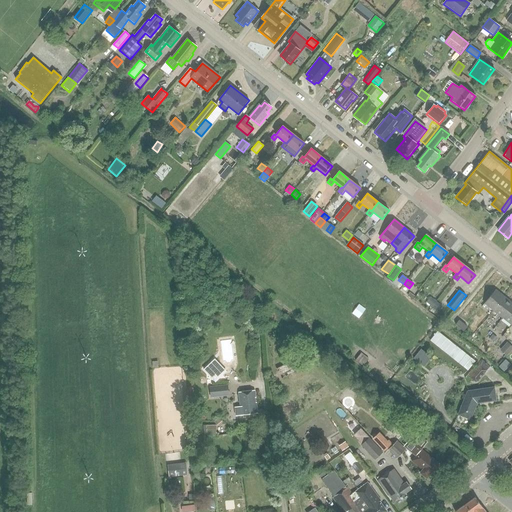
[(493,311),(504,297),(495,290),(484,304),(493,311)]
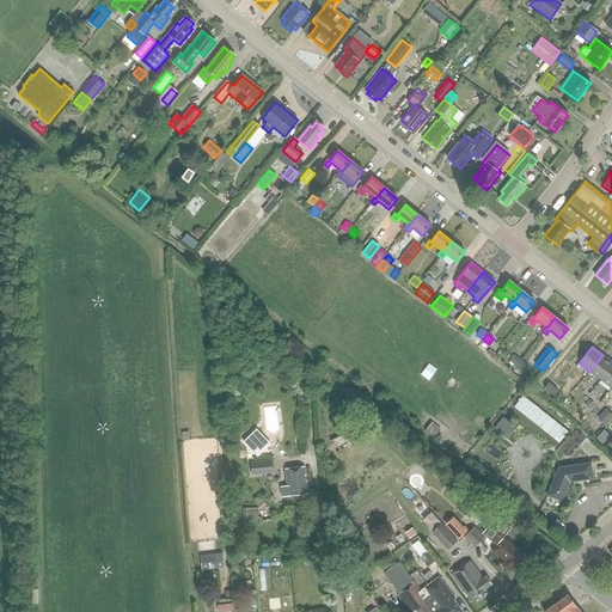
[(509,361),(515,366),(521,360),(514,355),(509,361)]
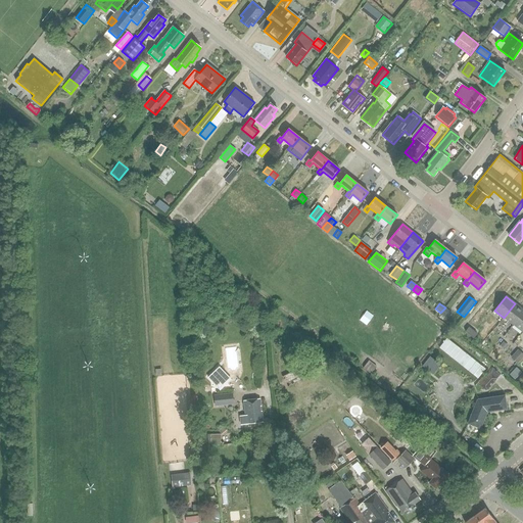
[(522,312),(522,310),(515,303),(504,318),(513,325),(522,312)]
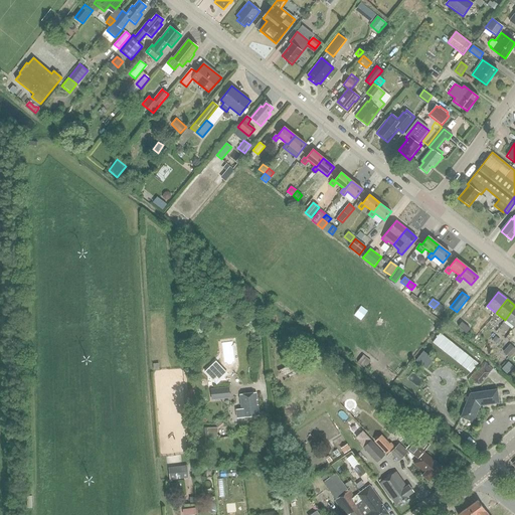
[(444,307),(439,303),(434,308),(440,313),(444,307)]
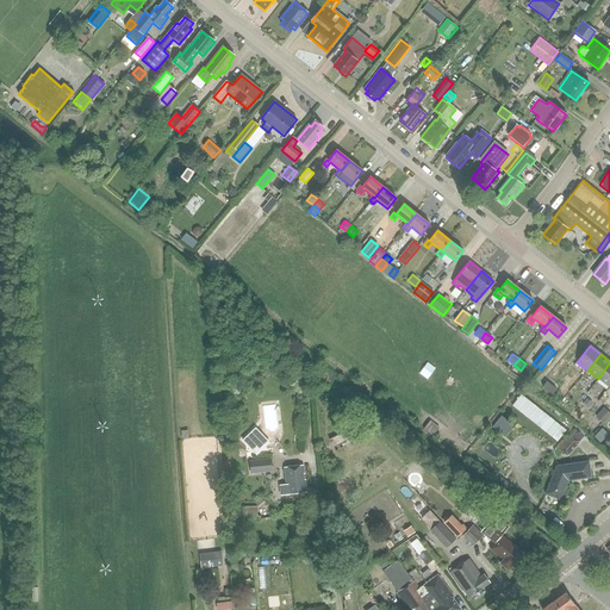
[(609,386),(609,363),(598,379),(609,387),(609,386)]
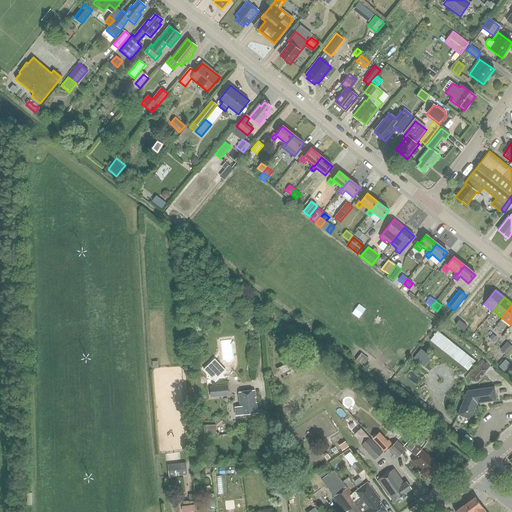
[(458,320),(455,325),(462,331),(466,326),(458,320)]
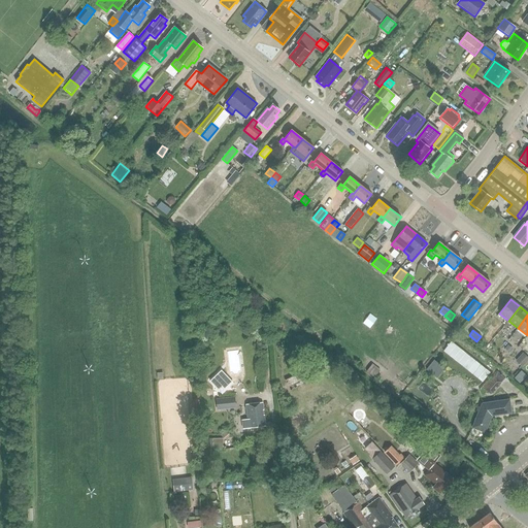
[(490,372),(451,341),(443,352),(483,383),(490,372)]
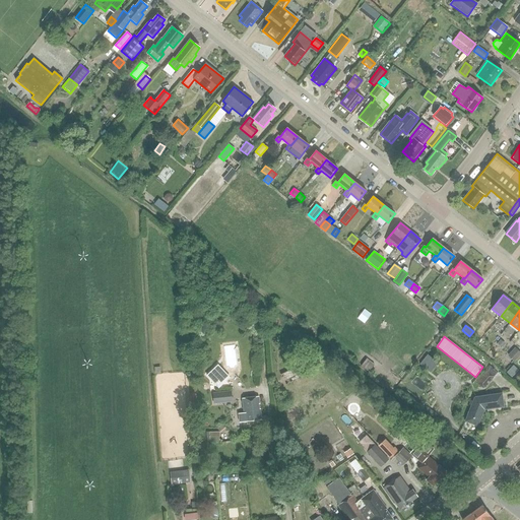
[(513,361),(519,353),(516,349),(509,356),(513,361)]
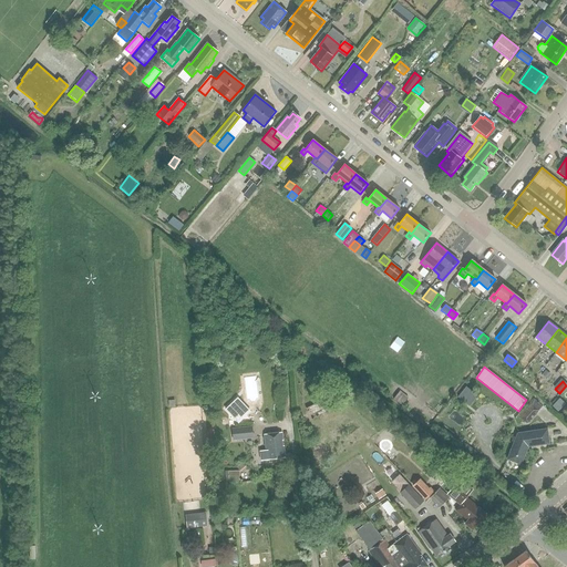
[(468,405),(477,394),(466,385),(457,395),(468,405)]
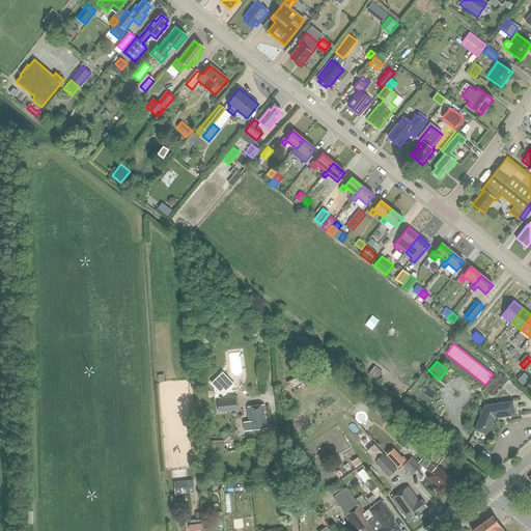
[(376,380),(383,371),(374,365),(368,373),(376,380)]
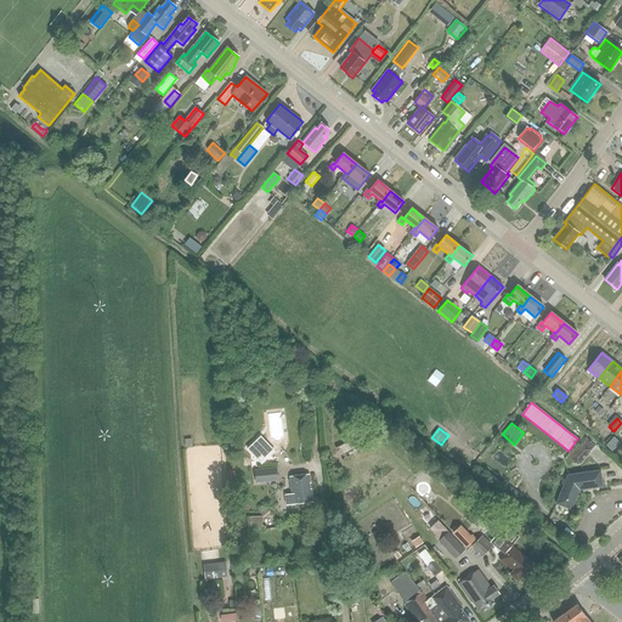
[(577,464),(594,445),(584,435),(567,454),(577,464)]
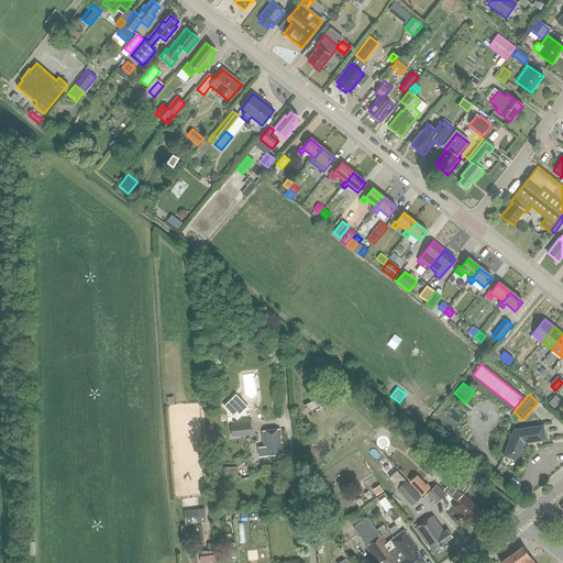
[(555,396),(549,404),(554,408),(561,401),(555,396)]
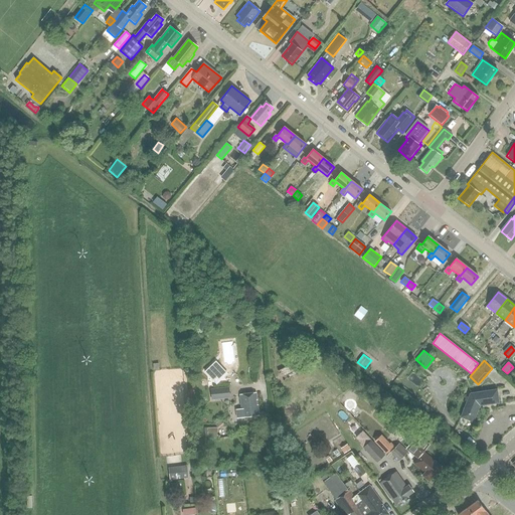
[(225,376),(217,368),(209,376),(216,384),(225,376)]
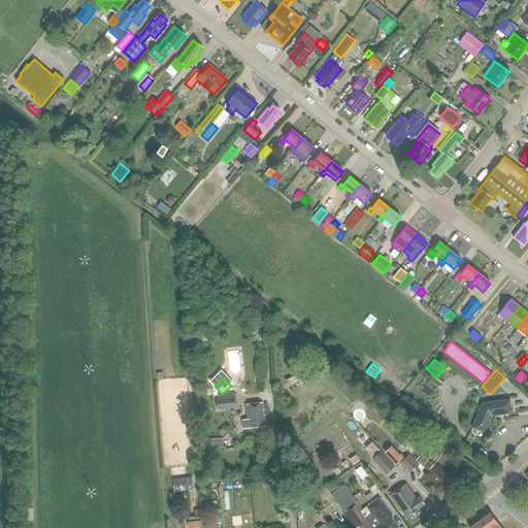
[(217,409),(235,407),(234,397),(216,399),(217,409)]
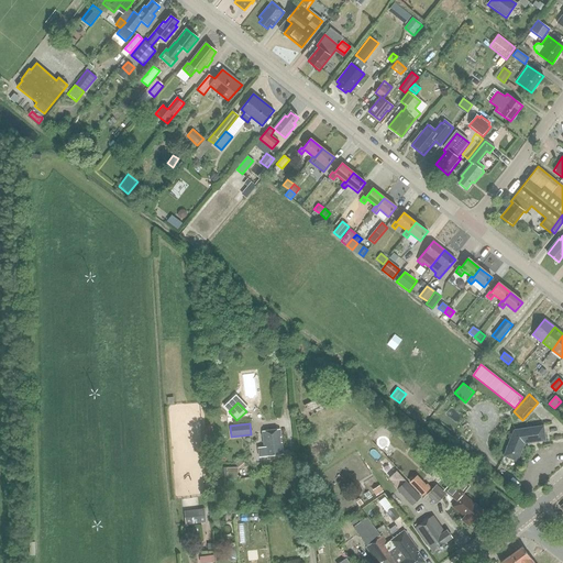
[(459,441),(437,423),(433,428),(455,445),(459,441)]
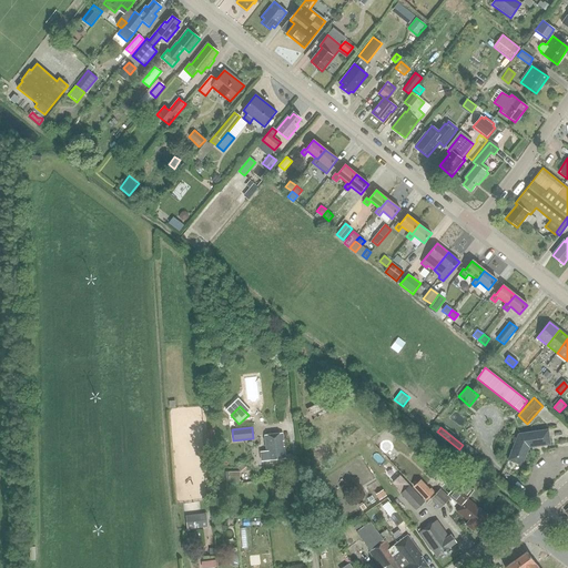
[(521,466),(529,447),(550,445),(548,429),(518,436),(508,462),(521,466)]
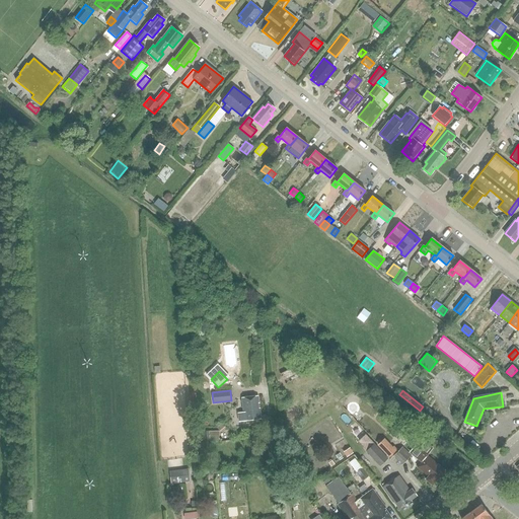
[(257,396),(241,397),(243,412),(237,413),(238,422),(257,420),(257,417),(261,416),(260,409),(258,409),(257,403),(258,403),(257,396)]
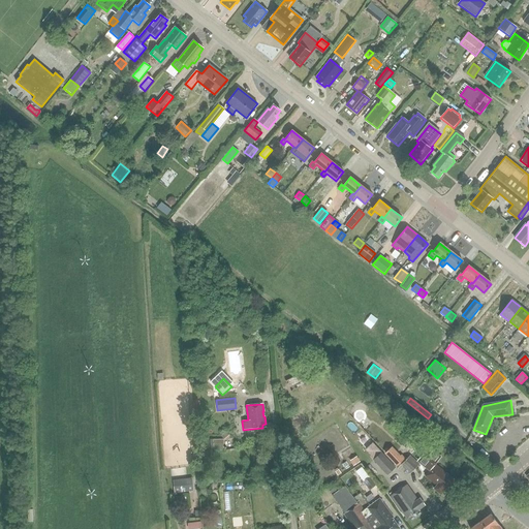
[(444,423),(435,415),(431,421),(441,428),(444,423)]
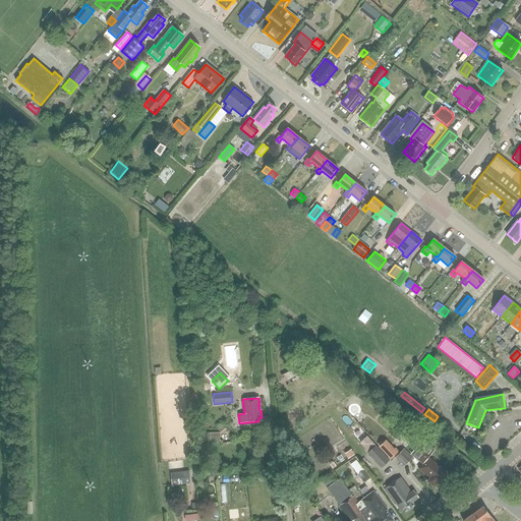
[(219,432),(210,433),(211,444),(220,444),(219,432)]
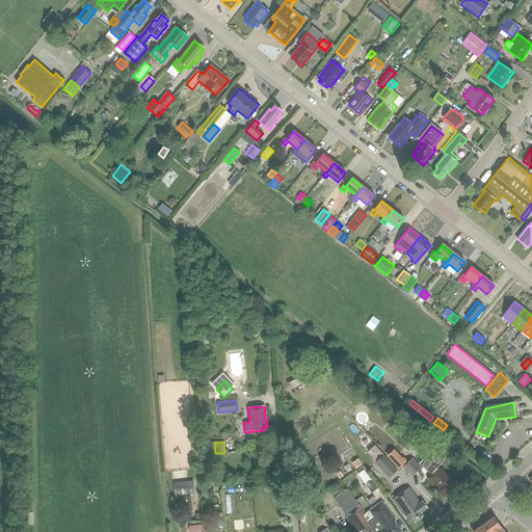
[(433,452),(424,464),(433,472),(427,479),(439,488),(436,491),(444,498),(451,488),(453,490),(458,484),(449,476),(437,467),(443,460),(433,452)]
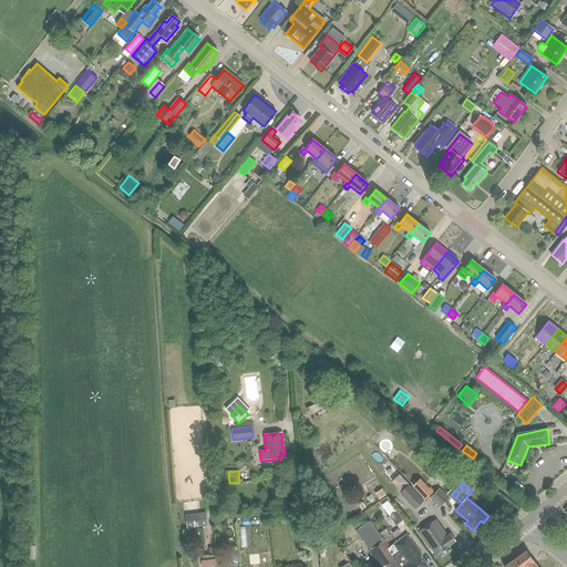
[(410,485),(401,493),(415,509),(424,502),(410,485)]
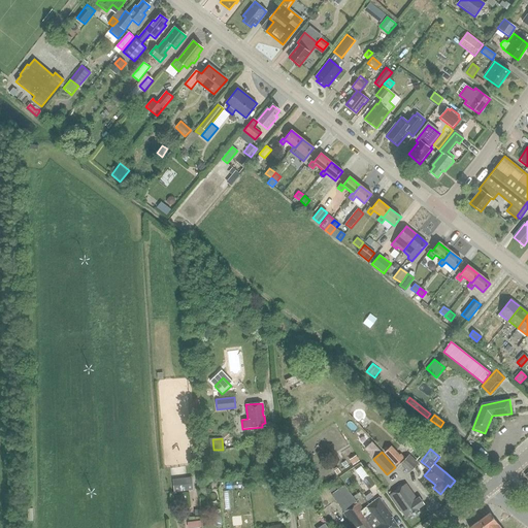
[(418,463),(408,455),(400,464),(408,472),(418,463)]
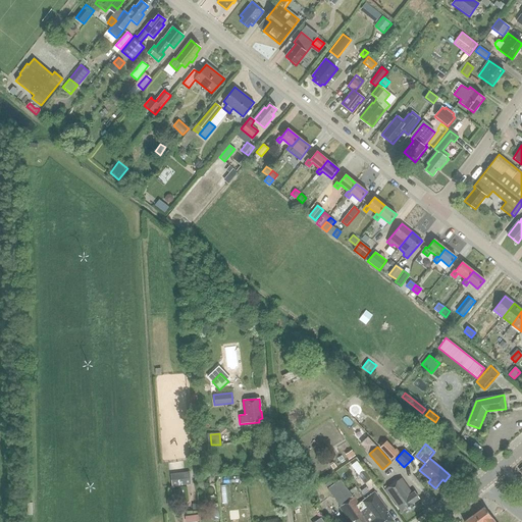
[(346,455),(349,460),(356,456),(353,451),(346,455)]
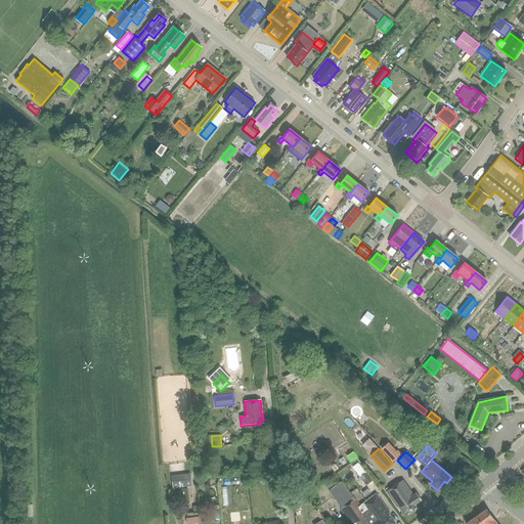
[(172,487),(190,486),(189,473),(171,474),(172,487)]
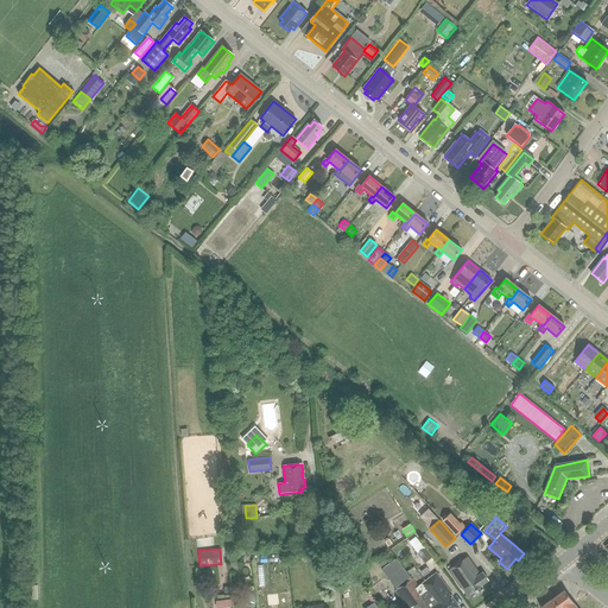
[(424,549),(418,555),(423,562),(430,556),(424,549)]
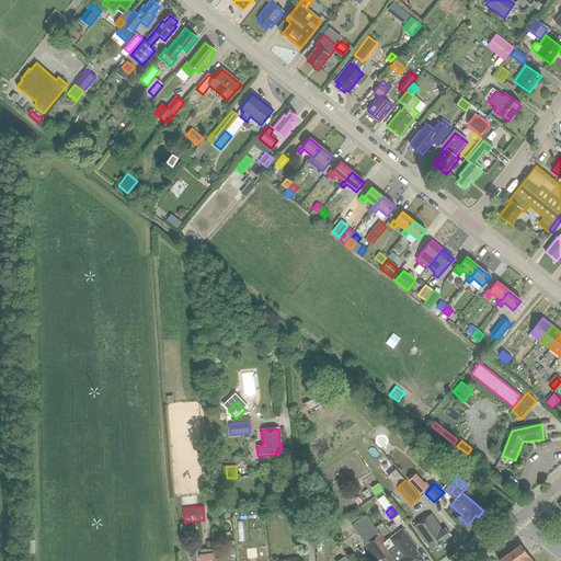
[(431,514),(413,527),(425,544),(426,542),(431,550),(435,547),(437,550),(445,545),(443,541),(450,536),(445,529),(443,530),(431,514)]
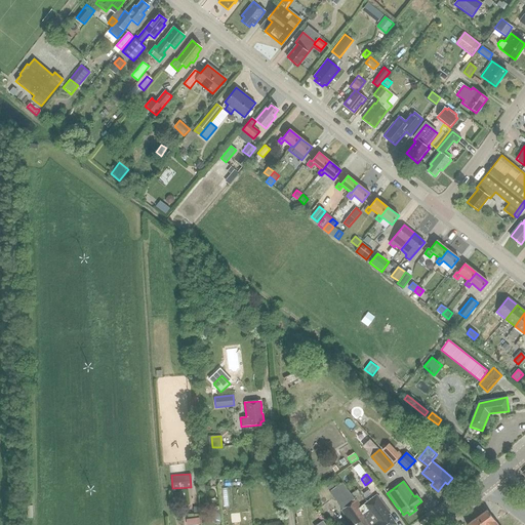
[(378,519),(366,502),(360,507),(342,482),(329,492),(341,510),(341,511),(351,524),(355,524),(357,524),(381,524),(377,519),(378,519)]
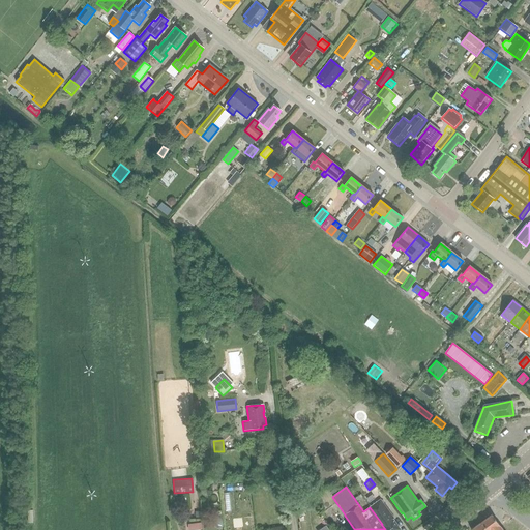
[(381,524),(385,529),(399,529),(400,529),(393,520),(394,520),(380,500),(370,507),(382,524),(381,524)]
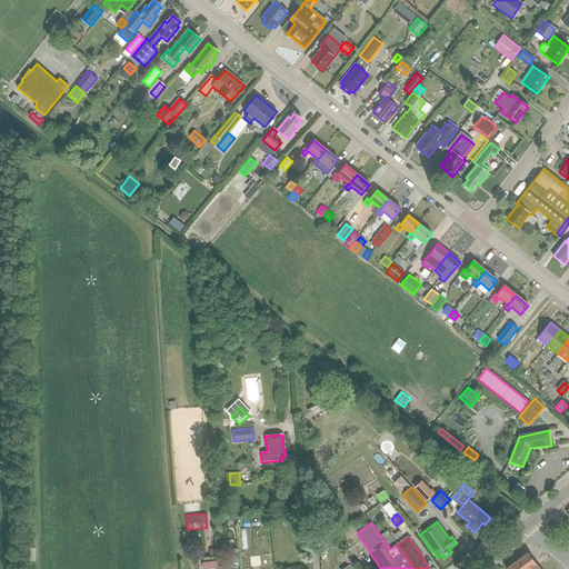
[(326,540),(319,541),(321,553),(328,552),(326,540)]
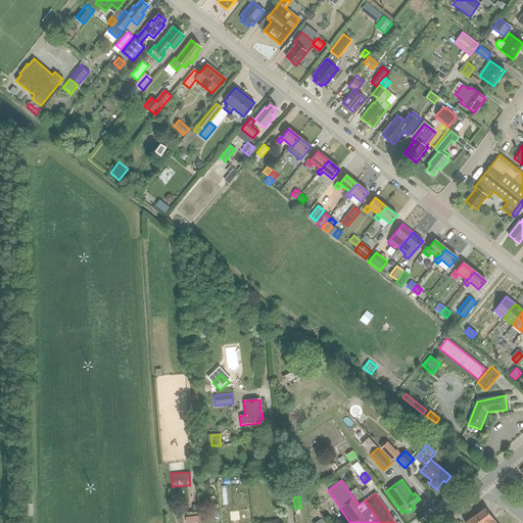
[(465,522),(495,522),(485,509),(481,508),(475,512),(474,516),(465,522)]
